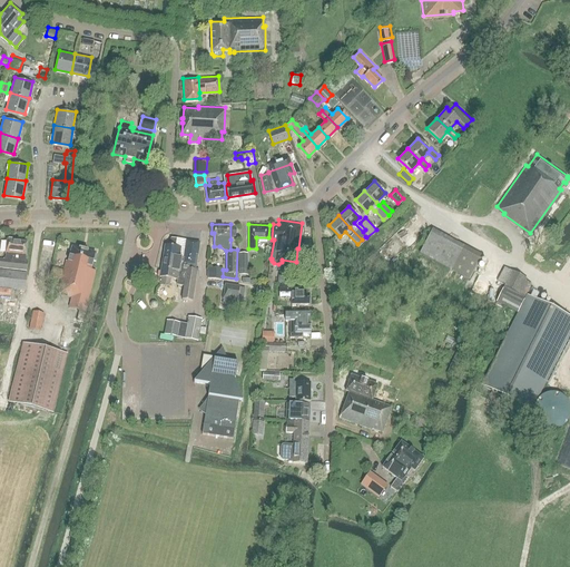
[(483,254),(464,244),(432,226),(420,251),(470,279),(483,254)]
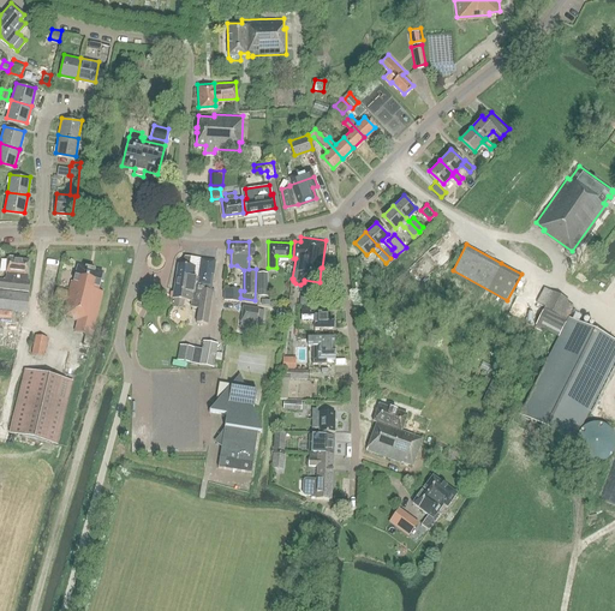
[(29,258),(15,256),(13,255),(9,253),(6,256),(4,277),(0,276),(0,286),(28,289),(29,280),(27,280),(29,258)]
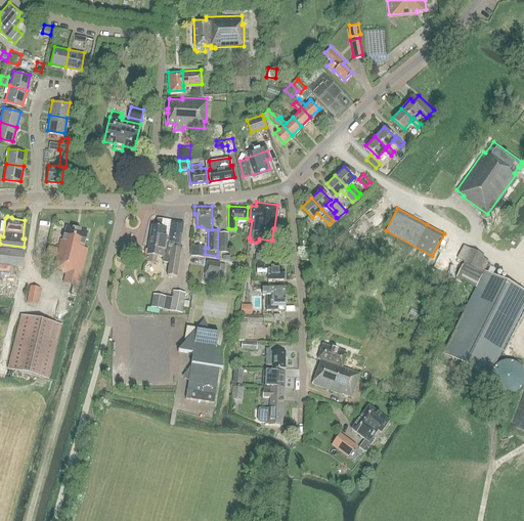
[(147,252),(146,259),(156,261),(157,254),(163,255),(163,259),(169,260),(167,272),(176,274),(179,249),(180,243),(183,220),(171,218),(161,217),(157,216),(156,223),(155,223),(151,223),(147,244),(146,252),(147,252)]
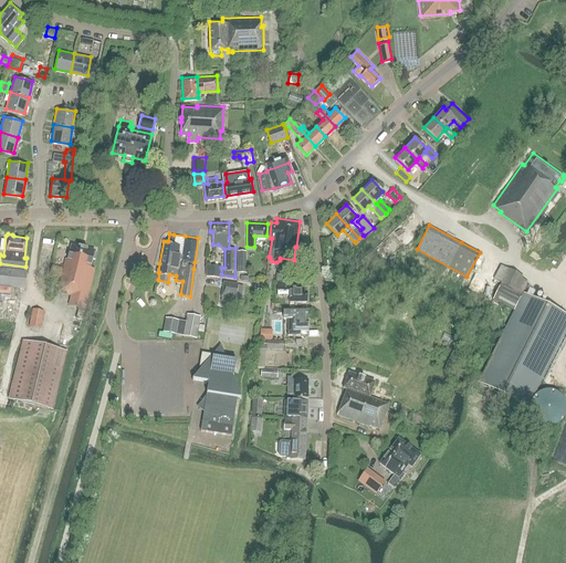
[(94,257),(96,251),(94,250),(94,248),(71,242),(67,257),(65,257),(58,289),(66,291),(66,292),(71,293),(69,303),(79,305),(75,316),(82,318),(94,267),(90,266),(92,257),(94,257)]
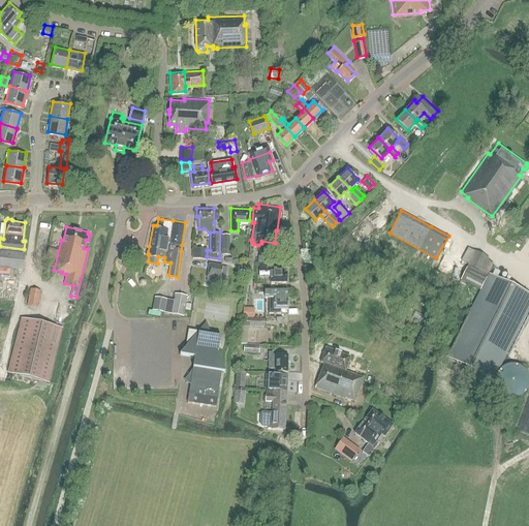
[(229,233),(221,233),(221,253),(229,253),(229,233)]
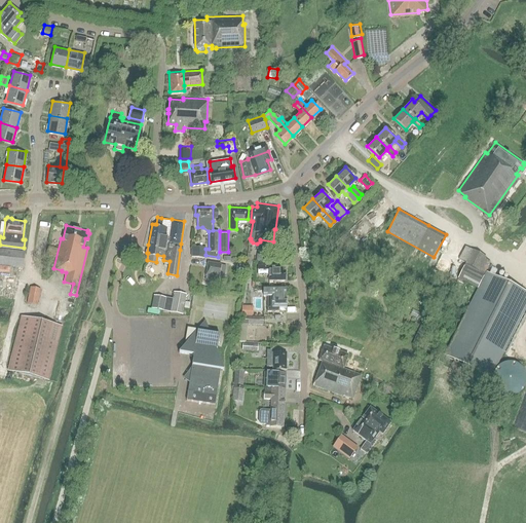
[(349,253),(358,245),(345,231),(336,240),(349,253)]
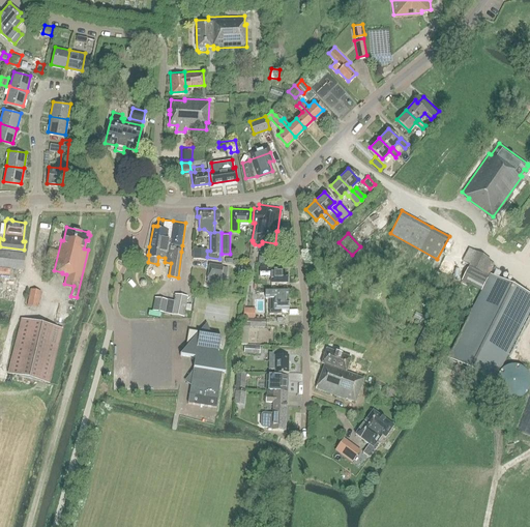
[(207,251),(207,246),(192,246),(193,257),(207,258),(207,257),(207,251)]
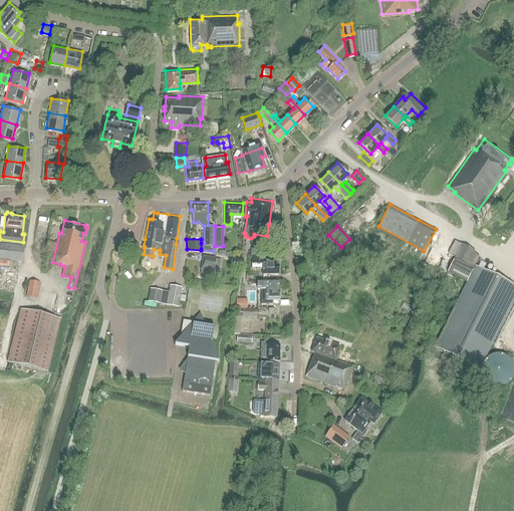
[(479,254),(474,251),(474,249),(462,242),(455,239),(448,251),(455,254),(447,269),(469,280),(435,346),(477,367),(513,293),(513,282),(477,264),(477,265),(474,263),(479,254)]
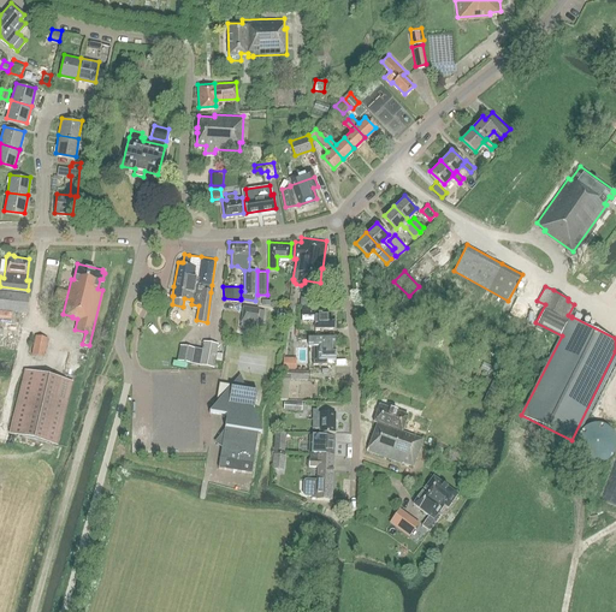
[(28,291),(0,287),(0,308),(27,312),(28,291)]
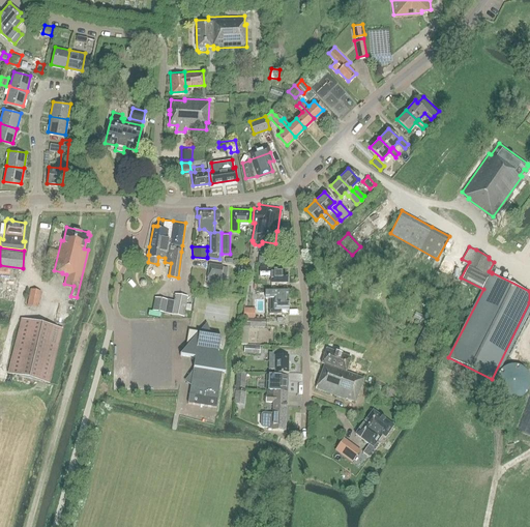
[(223,264),(209,262),(206,280),(219,282),(221,279),(225,280),(227,265),(223,264)]
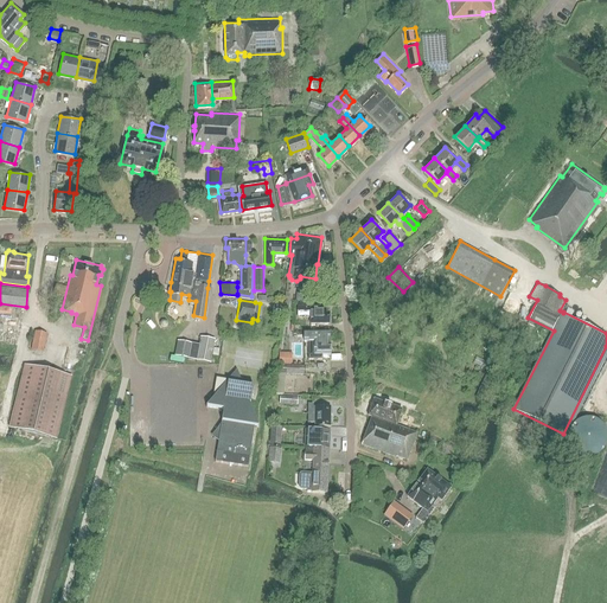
[(328,321),(328,310),(326,310),(326,306),(319,306),(319,303),(310,303),(296,303),(296,315),(308,315),(308,321),(310,321),(328,321)]
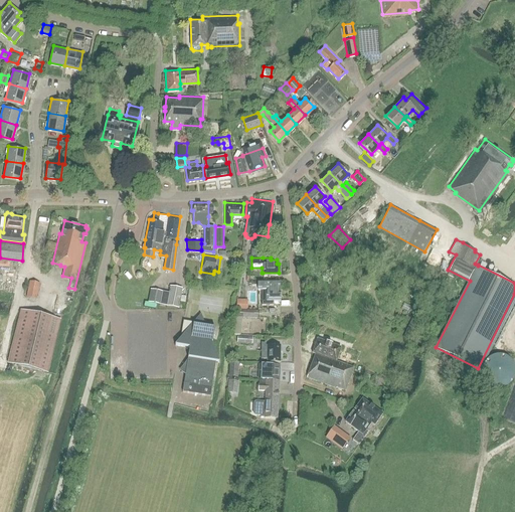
[(36,297),(39,281),(29,279),(26,295),(36,297)]
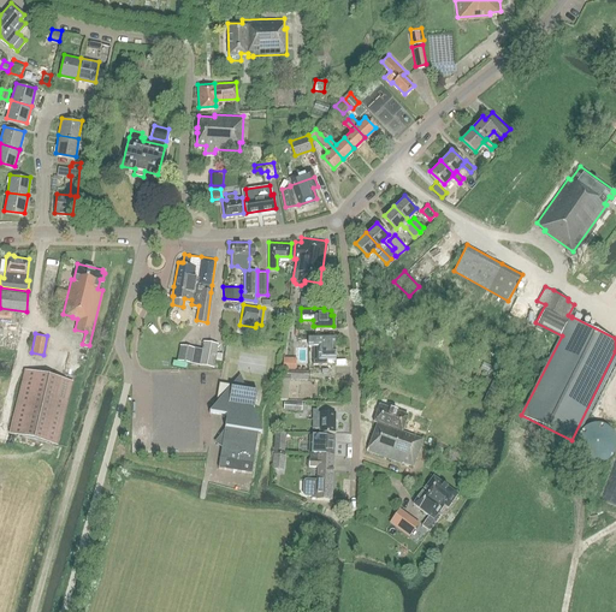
[(333,348),(333,333),(308,333),(307,344),(313,344),(313,362),(327,362),(326,357),(336,357),(336,348),(333,348)]
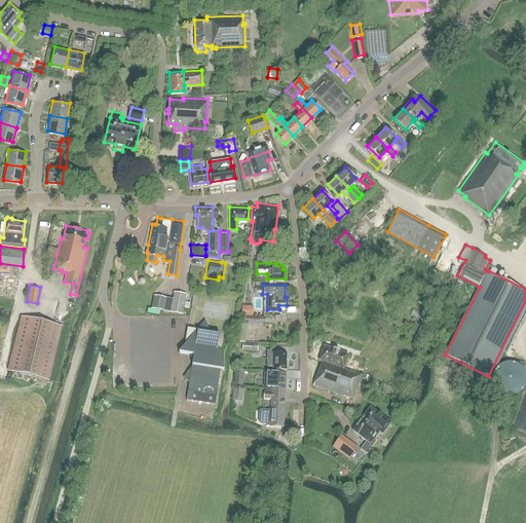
[(184,304),(186,292),(173,290),(172,296),(153,293),(150,306),(182,312),(184,304)]
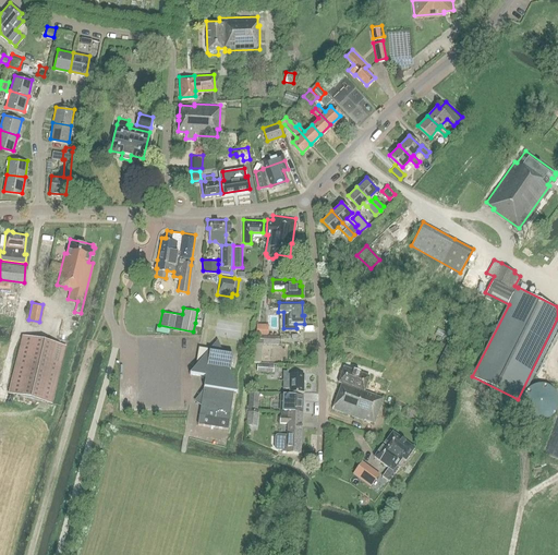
[(268,333),(268,323),(256,322),(256,333),(268,333)]
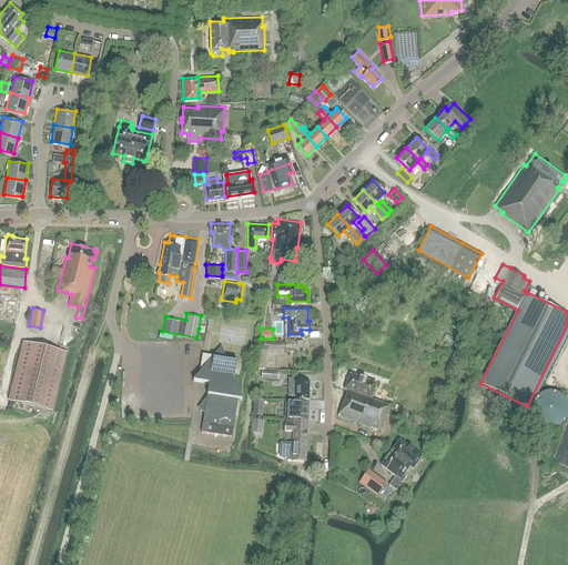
[(260,347),(266,347),(283,349),(283,340),(261,339),(260,347)]
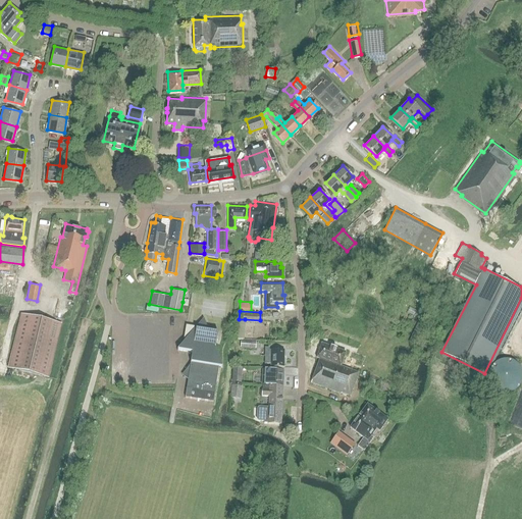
[(48,375),(61,321),(20,312),(7,365),(48,375)]
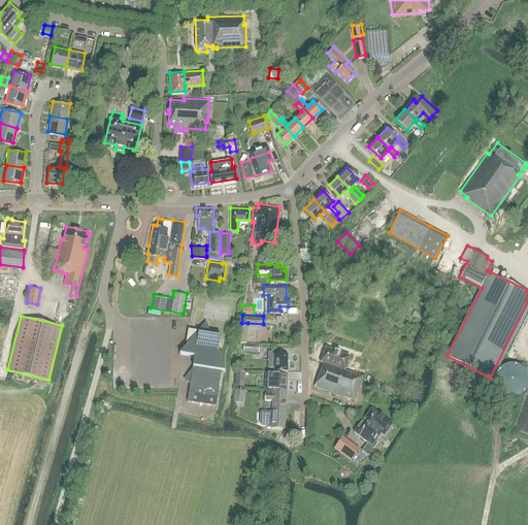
[(215,404),(221,367),(224,368),(225,368),(217,347),(218,347),(220,333),(210,331),(206,320),(205,320),(198,328),(188,326),(185,342),(186,342),(179,352),(194,354),(187,399),(215,404)]
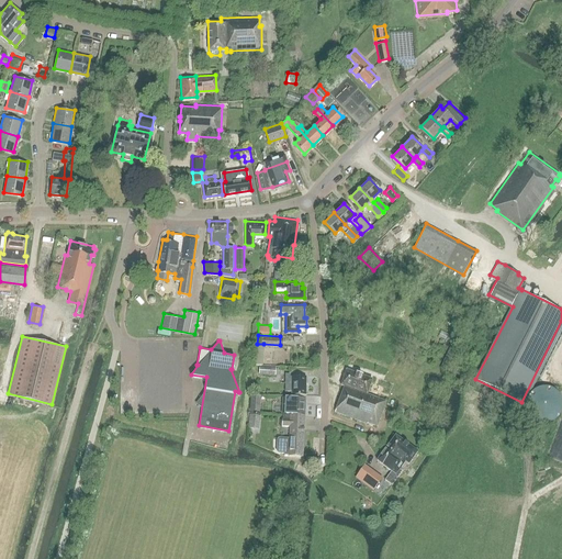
[(377,425),(386,400),(367,392),(371,377),(346,368),(340,383),(344,384),(335,410),(377,425)]
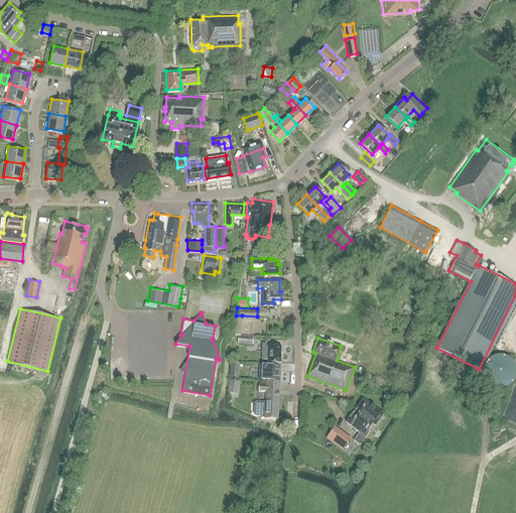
[(280,361),(280,344),(266,344),(266,342),(262,342),(261,357),(267,357),(267,361),(280,361)]
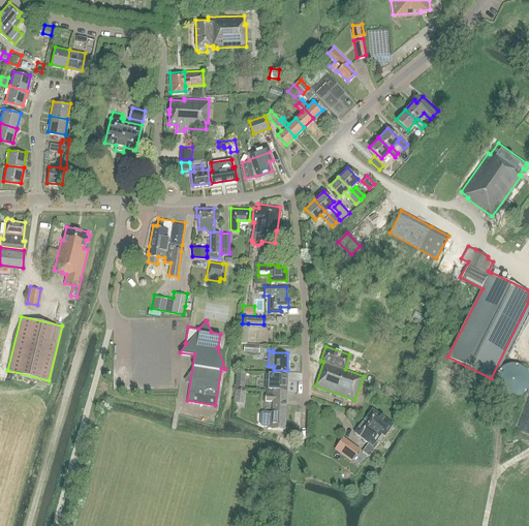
[(515,362),(512,362),(510,362),(509,362),(507,362),(505,363),(503,364),(502,365),(501,366),(500,367),(499,369),(498,370),(497,371),(497,372),(496,373),(496,374),(496,375),(496,376),(495,377),(495,378),(495,380),(496,381),(496,382),(496,383),(496,384),(497,385),(497,387),(498,389),(499,390),(500,391),(501,392),(503,393),(504,394),(505,394),(506,395),(507,395),(509,396),(510,396),(511,396),(514,396),(516,396),(518,395),(520,394),(522,393),(523,393),(524,392),(525,391),(526,390),(526,389),(527,389),(528,387),(528,385),(528,384),(528,382),(528,374),(528,373),(528,372),(528,371),(527,370),(526,368),(525,367),(523,365),(522,365),(521,364),(520,363),(519,363),(517,362),(515,362)]
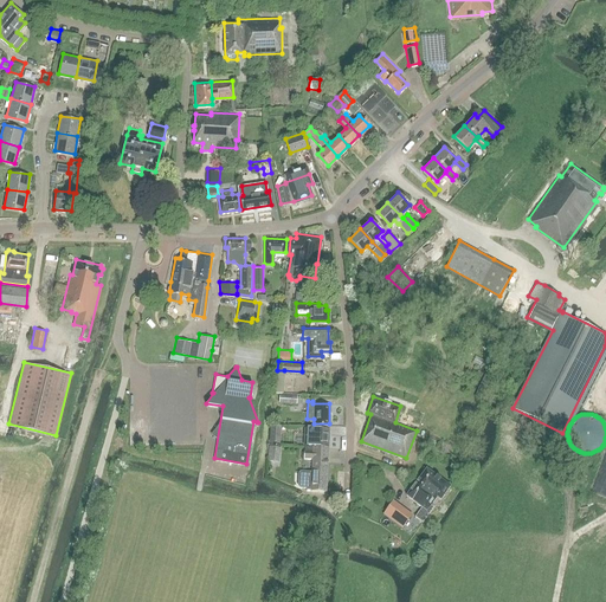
[(281,441),(282,424),(270,424),(269,440),(281,441)]
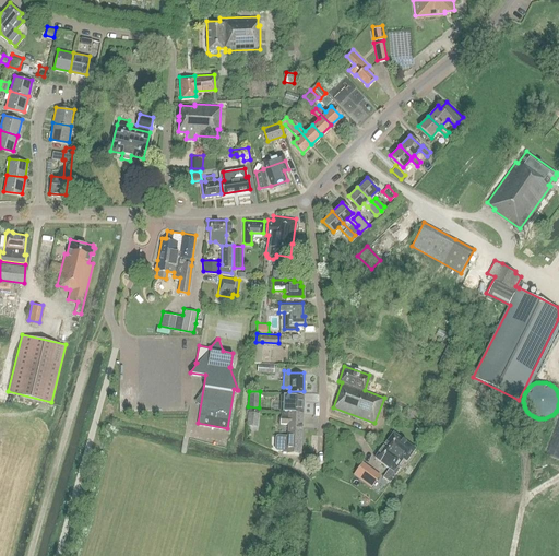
[(302,411),(304,394),(281,393),(281,399),(280,410),(288,411),(288,412),(295,413),(295,410),(302,411)]
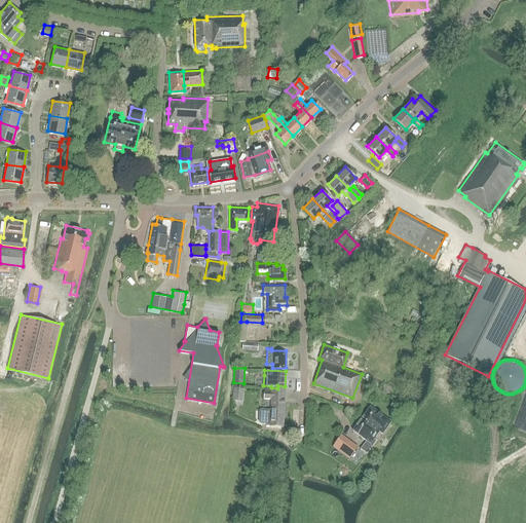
[(243,386),(233,385),(231,398),(241,399),(243,386)]
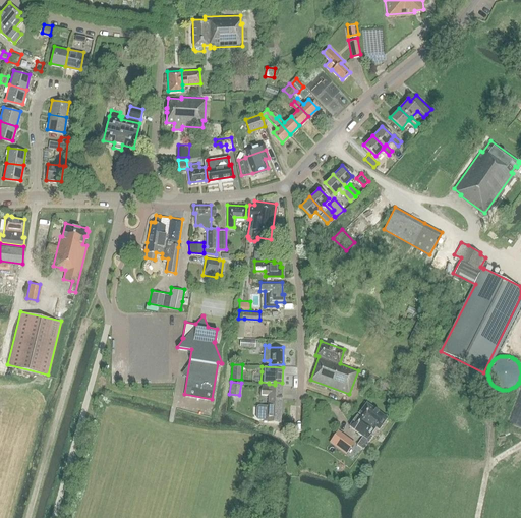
[(280,421),(282,383),(275,382),(275,385),(269,384),(269,387),(262,387),(261,392),(269,393),(268,403),(257,403),(255,405),(255,416),(256,417),(263,418),(263,419),(267,420),(280,421)]
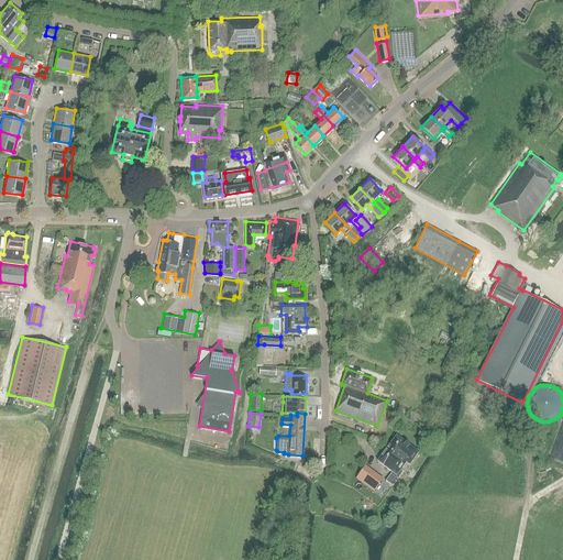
[(562,435),(559,432),(551,452),(562,457),(562,435)]
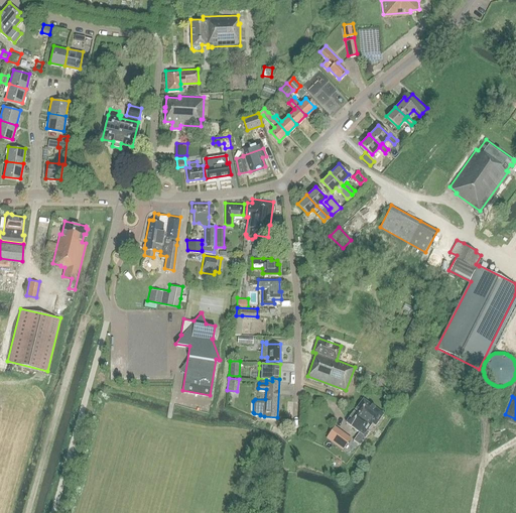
[(375,424),(383,412),(363,397),(346,420),(359,430),(353,438),(360,443),(369,429),(367,428),(372,421),(375,424)]
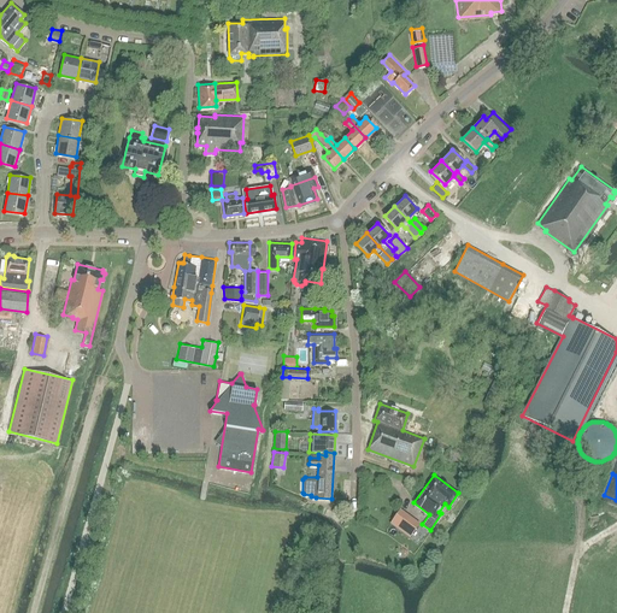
[(398,511),(391,520),(410,535),(417,525),(398,511)]
